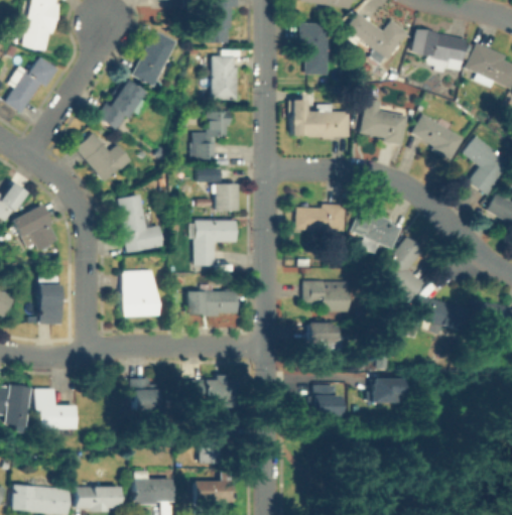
[(54,0),(54,4),(58,5),(53,33),(49,32),(45,49),(22,45),(31,0),(54,0)]
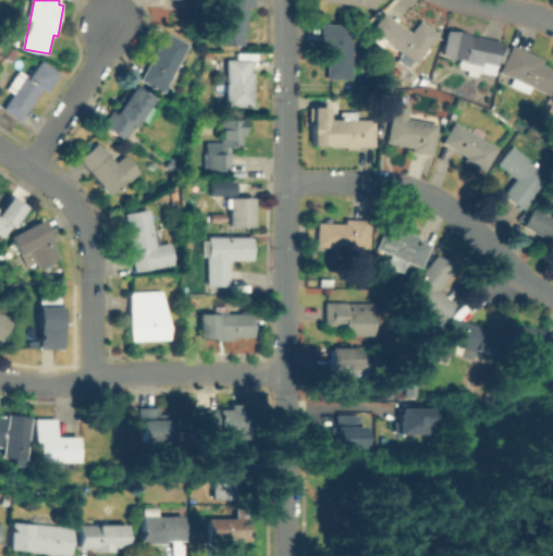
[(256,0),(256,8),(249,8),(249,31),(246,31),(246,46),(221,46),(221,28),(226,28),(226,7),(231,7),(231,0),(256,0)]
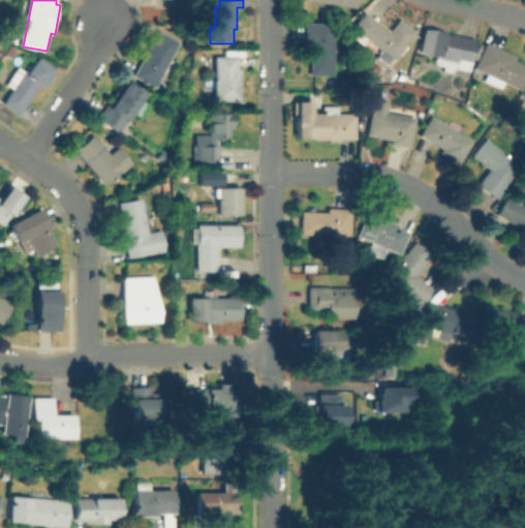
[(308,0),(360,0),(359,9),(308,1),(308,0)]
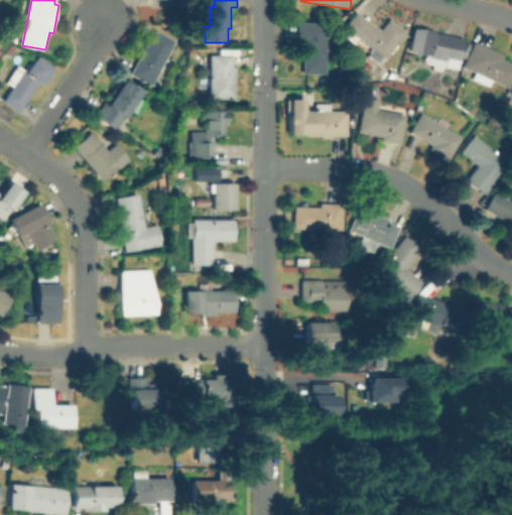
[(358,13),(382,31),(390,21),(406,33),(387,59),(347,28),(358,13)]
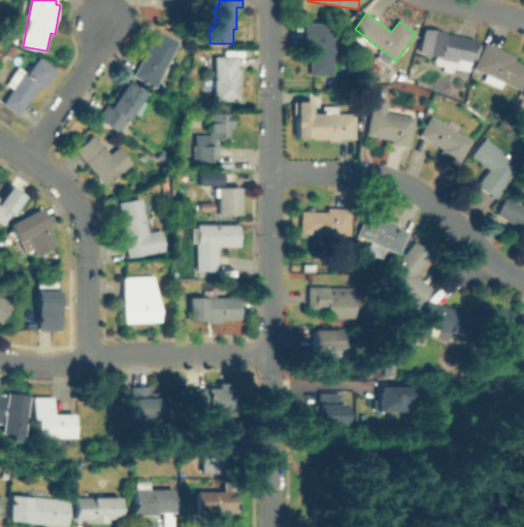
[(335,24),(335,77),(312,77),(312,58),(306,58),(306,24),(335,24)]
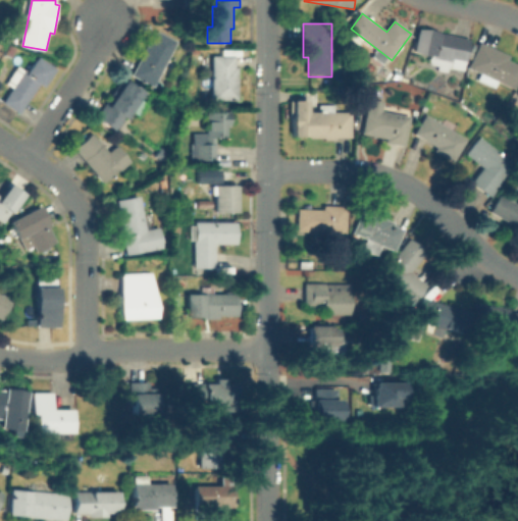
[(471,40),(464,71),(439,66),(441,60),(434,59),(434,57),(416,53),(420,30),(471,40)]
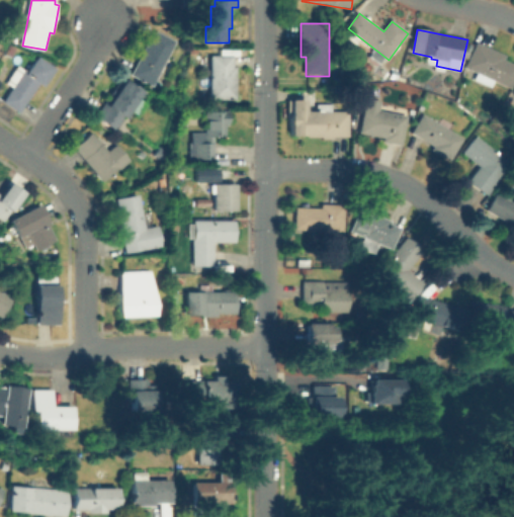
[(177,42),(169,58),(177,61),(169,76),(163,72),(156,87),(134,75),(148,47),(150,48),(158,32),(177,42)]
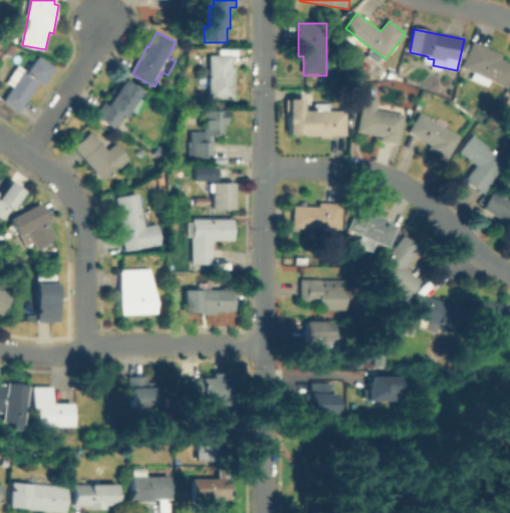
[(509,88),(492,80),(489,86),(471,78),(474,73),(463,67),(474,42),(503,55),(501,60),(509,64),(509,88)]
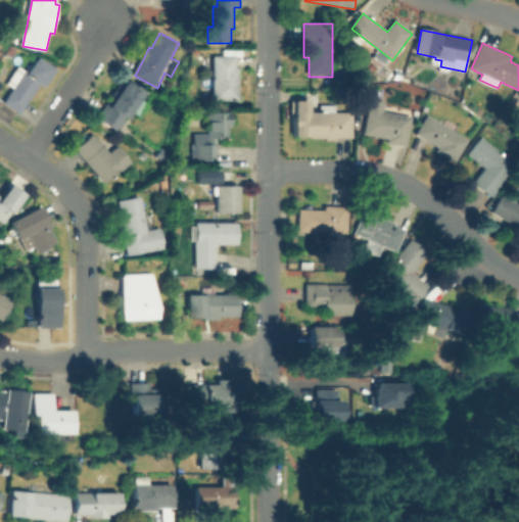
[(57,69),(45,87),(41,85),(21,114),(4,102),(14,88),(6,83),(15,69),(27,77),(40,57),(57,69)]
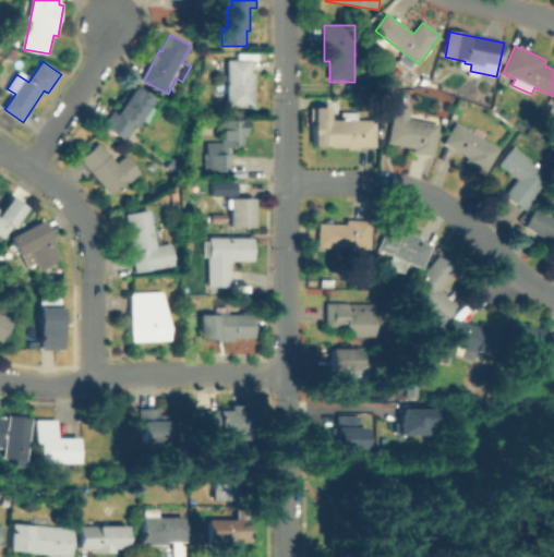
[(252,61),(252,73),(256,72),(256,107),(229,107),(229,76),(217,76),(217,61),(252,61)]
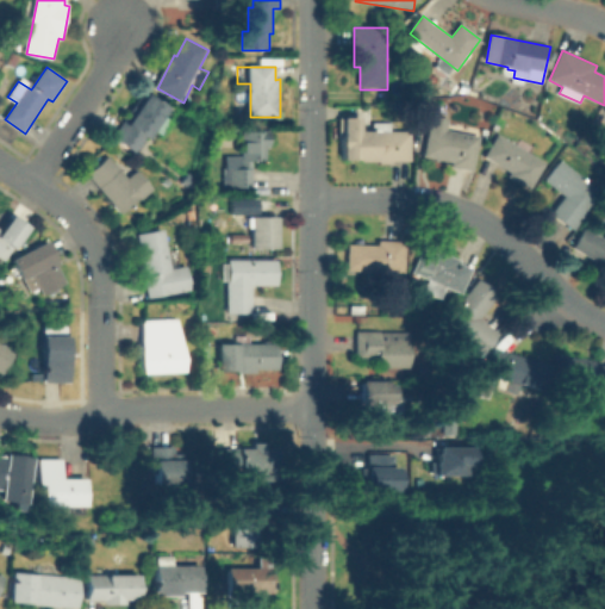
[(179,117),(166,137),(154,129),(138,154),(114,138),(144,93),(179,117)]
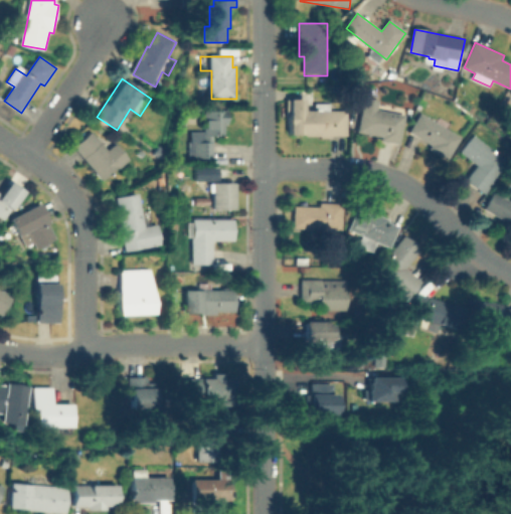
[(339,137),(339,138),(322,138),(322,130),(306,130),(306,123),(292,123),(292,102),(306,102),(306,109),(334,109),(334,114),(339,114),(339,137)]
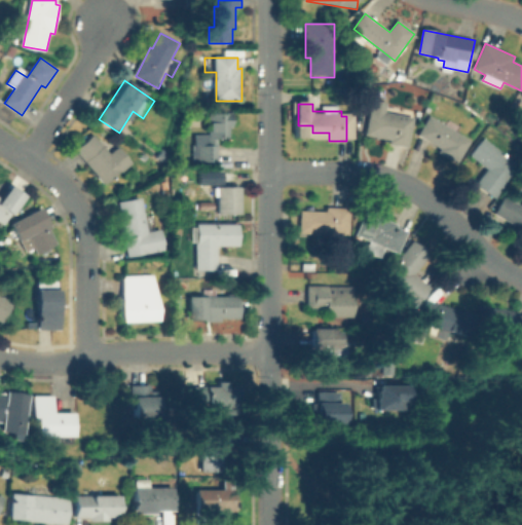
[(414,111),(413,117),(416,118),(410,148),(390,144),(392,141),(367,136),(372,110),(389,113),(390,106),(414,111)]
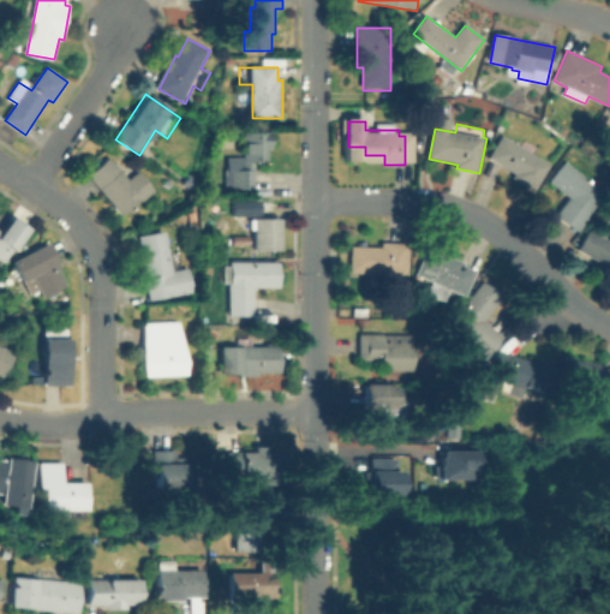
[(274,136),(274,149),(270,149),(270,164),(256,164),(256,172),(256,191),(238,191),(238,172),(245,172),(245,164),(249,164),(249,135),(274,136)]
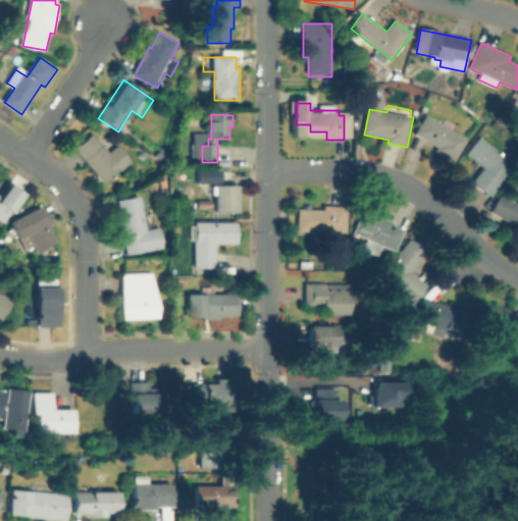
[(468,140),(455,163),(436,152),(438,148),(416,135),(427,115),(468,140)]
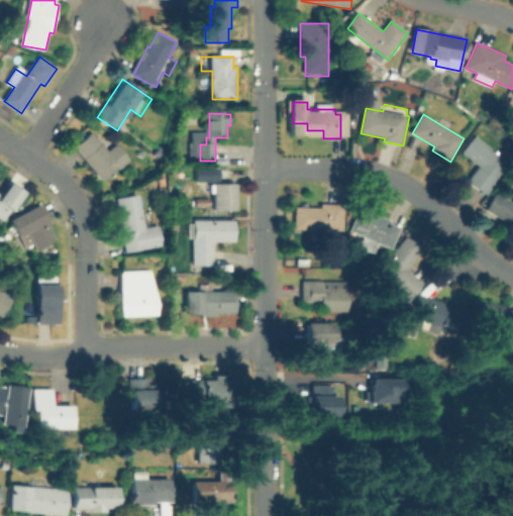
[(95,132),(109,150),(119,143),(132,160),(104,182),(77,147),(95,132)]
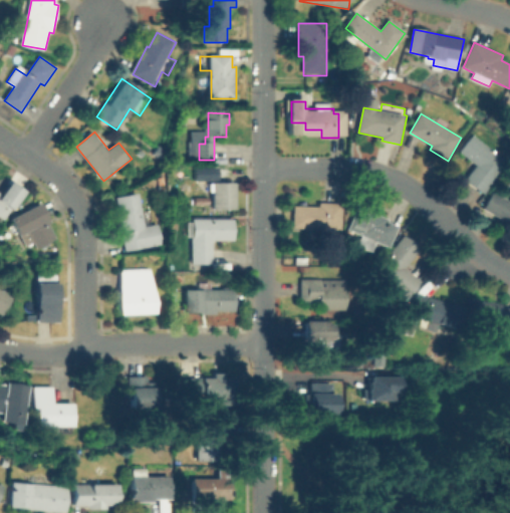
[(497,179),(485,194),(467,179),(478,165),(462,152),(475,136),(508,163),(496,178),(497,179)]
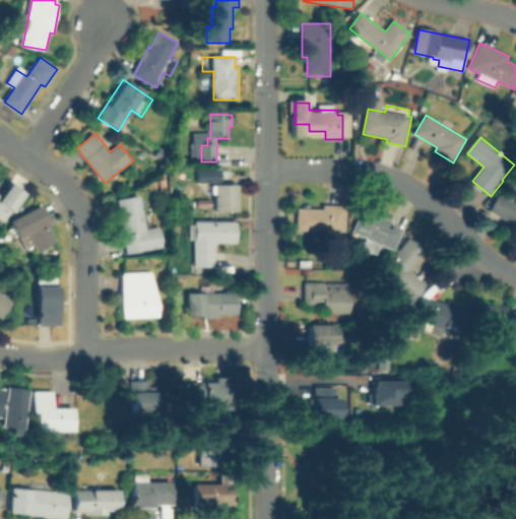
[(0,193),(3,196),(11,185),(25,194),(6,223),(0,218),(0,193)]
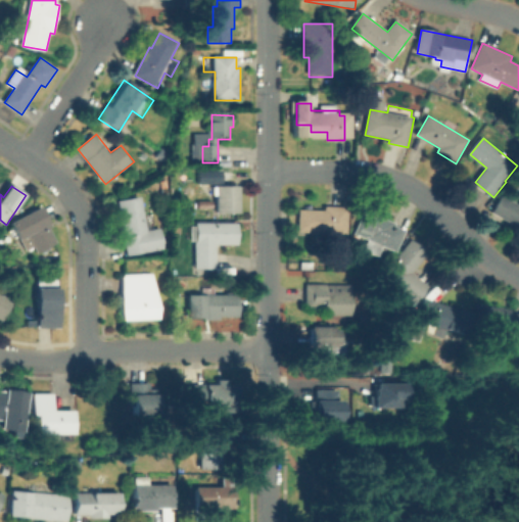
[(241,190),(241,212),(218,212),(219,190),(241,190)]
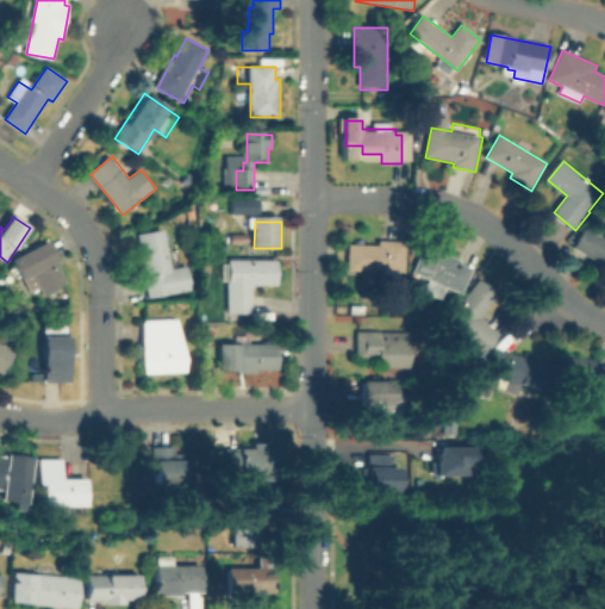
[(604,272),(594,266),(597,260),(577,249),(587,229),(604,237),(604,272)]
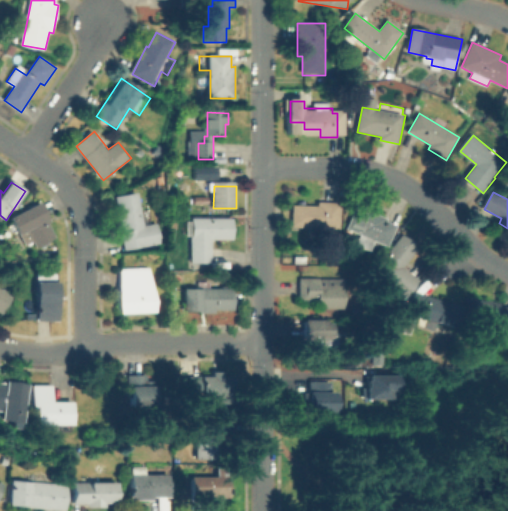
[(141,194),(148,228),(160,225),(164,243),(127,251),(116,199),(141,194)]
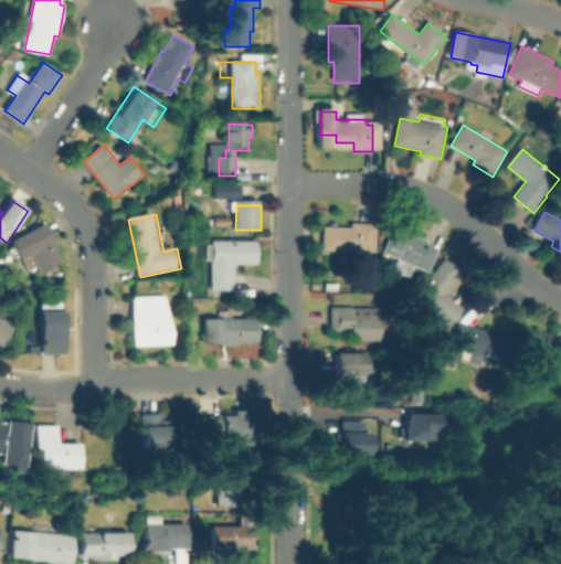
[(377,224),(376,253),(323,251),(324,226),(351,227),(351,223),(377,224)]
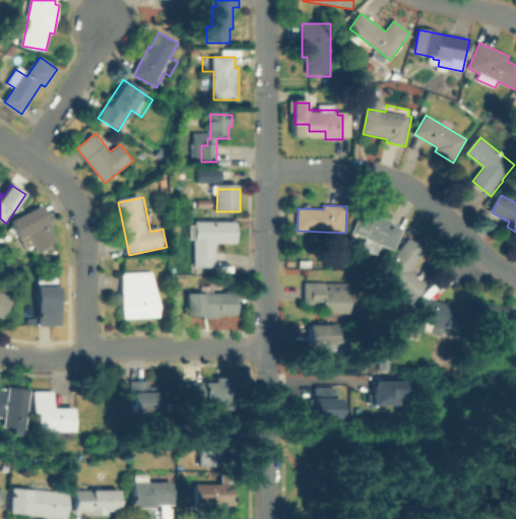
[(52,226),(60,244),(40,254),(29,234),(20,238),(13,220),(43,206),(53,225),(52,226)]
